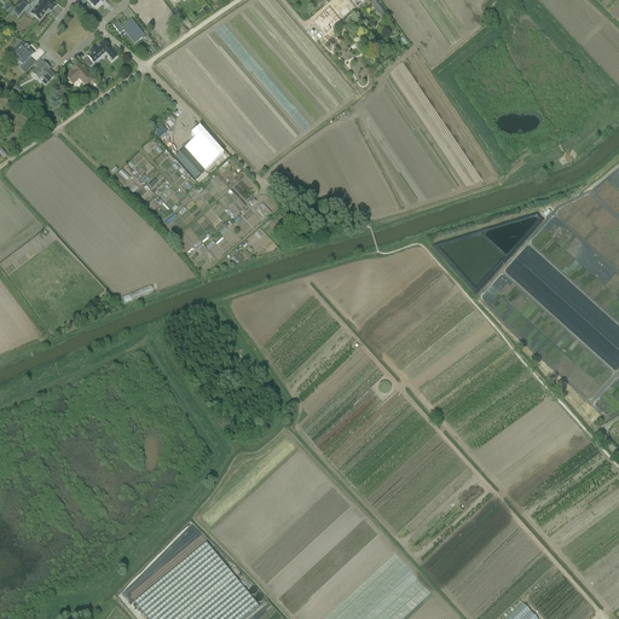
[(35,0),(36,0),(40,3),(30,13),(39,21),(46,12),(45,12),(47,9),(51,12),(56,7),(52,4),(47,0),(35,0)]
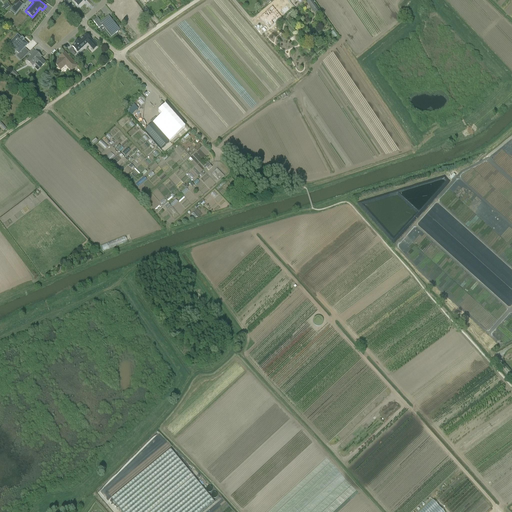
[(314,10),(317,15),(320,12),(312,2),(308,5),(313,11),(314,10)]
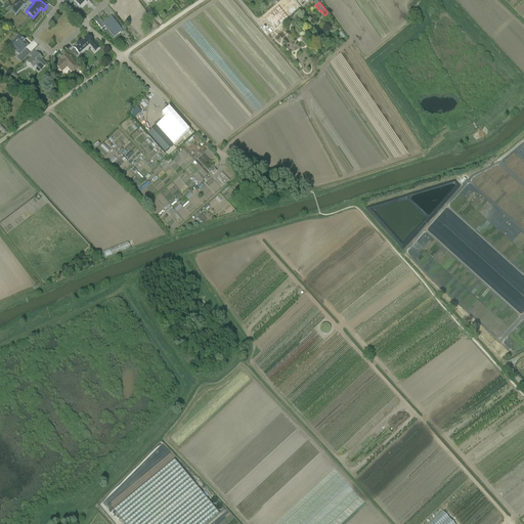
[(282,23),(287,18),(276,6),(270,11),(270,12),(264,17),(274,29),(278,25),(276,23),(279,19),(282,23)]
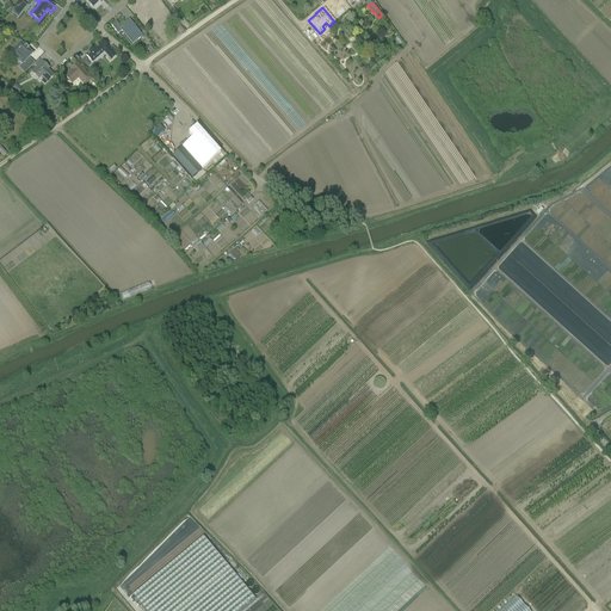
[(135,37),(139,41),(143,37),(130,20),(119,29),(116,23),(112,26),(118,35),(124,30),(131,39),(135,37)]
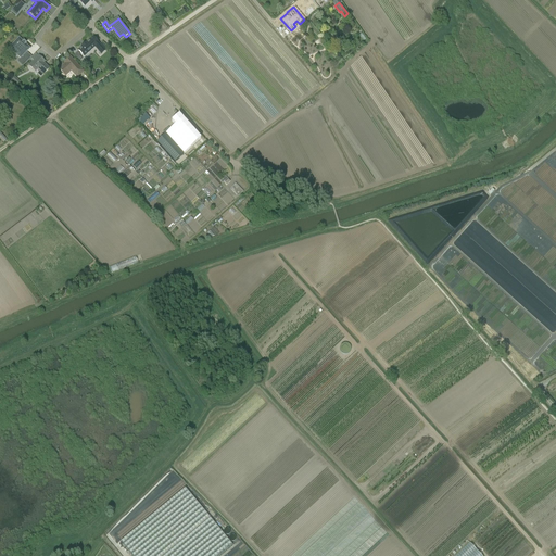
[(290,39),(298,33),(295,29),(288,37),(290,39)]
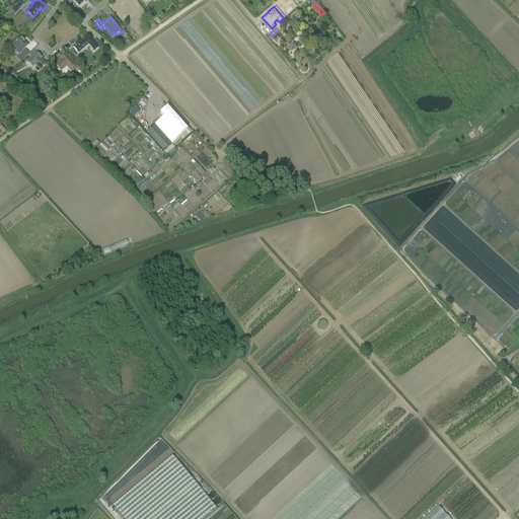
[(281,34),(277,39),(283,45),(286,42),(281,34)]
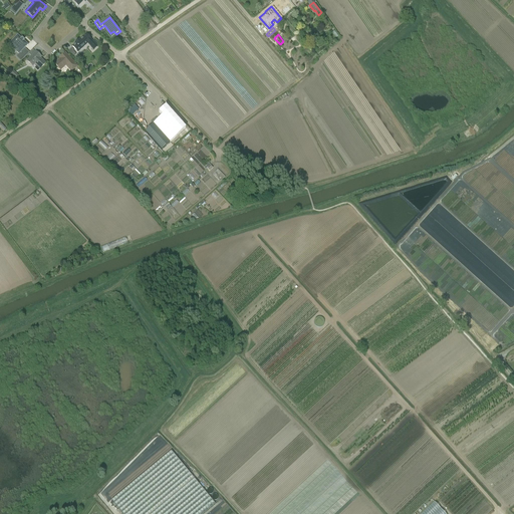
[(92,51),(96,47),(85,35),(79,40),(78,40),(73,44),(74,45),(71,47),(76,54),(86,45),(92,51)]
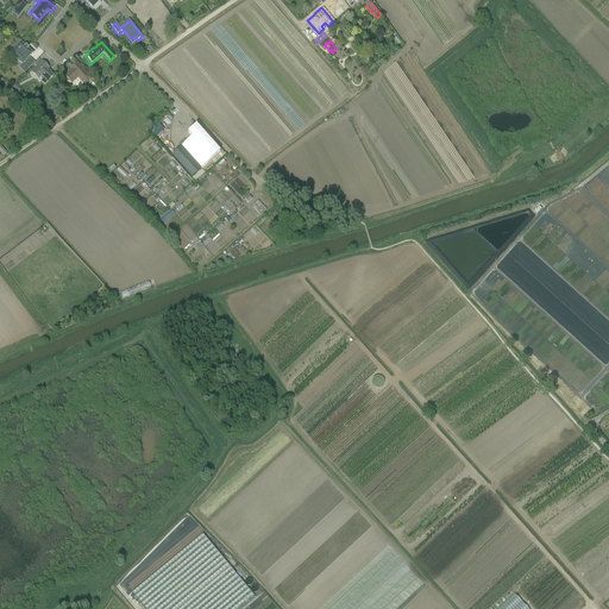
[(20,43),(11,54),(22,64),(32,54),(27,49),(27,48),(26,46),(25,48),(20,43)]
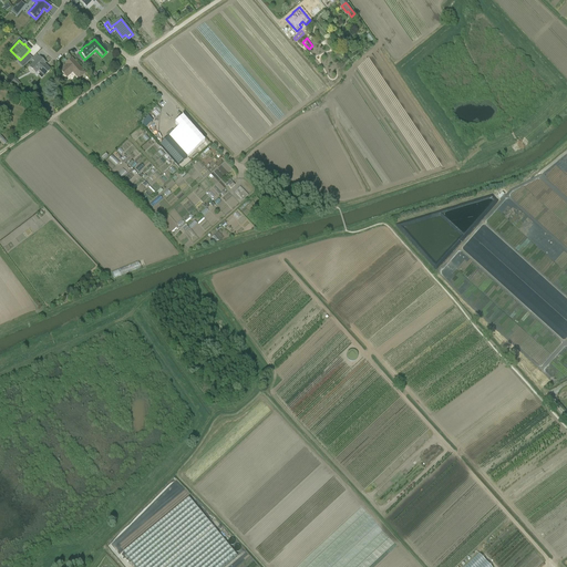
[(321,57),(315,62),(318,66),(325,61),(321,57)]
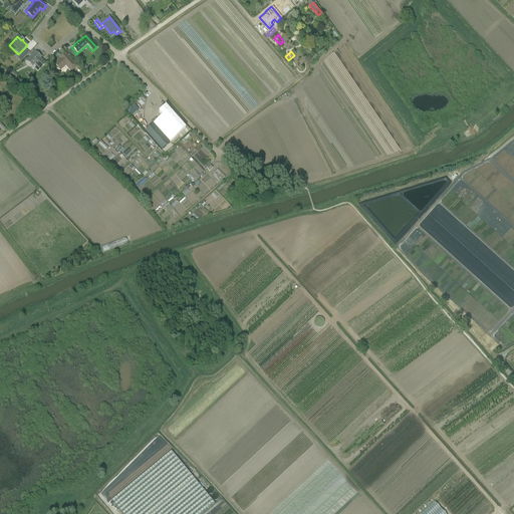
[(37,66),(34,68),(38,71),(45,63),(40,58),(41,57),(35,52),(27,61),(32,66),(35,64),(37,66)]
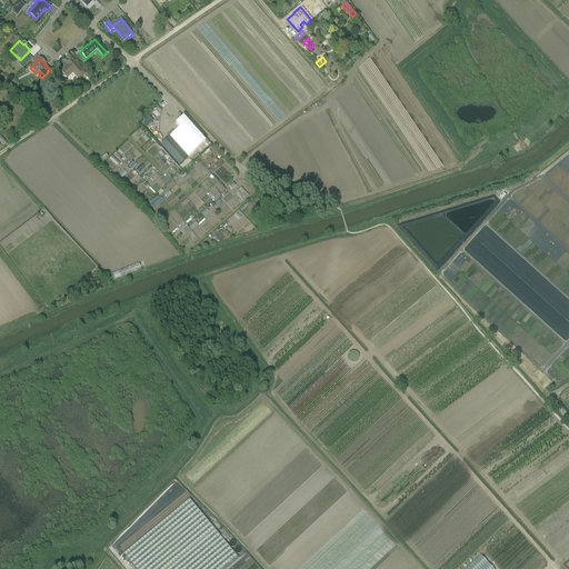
[(67,66),(60,71),(67,78),(72,73),(72,72),(79,80),(86,75),(72,59),(68,62),(70,65),(68,67),(67,66)]
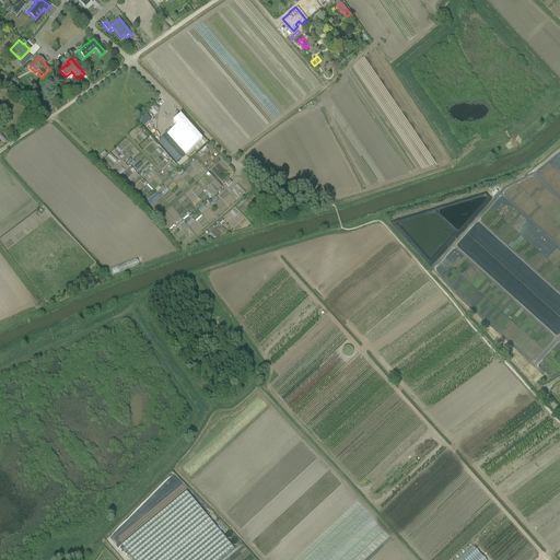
[(316,119),(323,114),(321,109),(313,115),(316,119)]
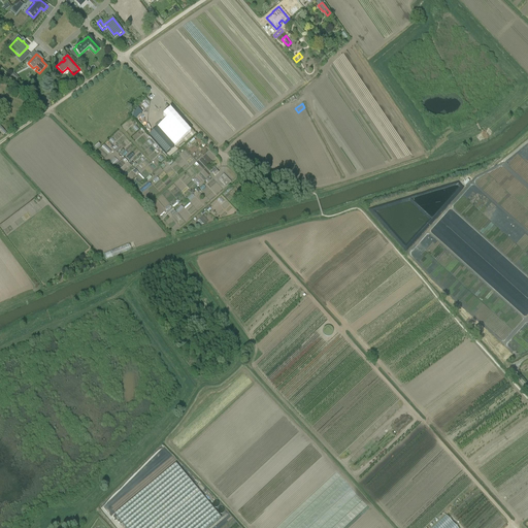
[(157,127),(149,134),(166,154),(174,146),(157,127)]
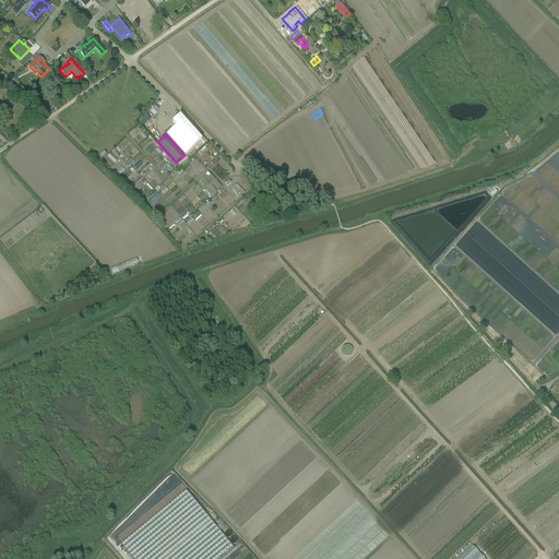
[(161,164),(162,167),(163,166),(164,168),(169,165),(165,158),(163,161),(164,163),(161,164)]
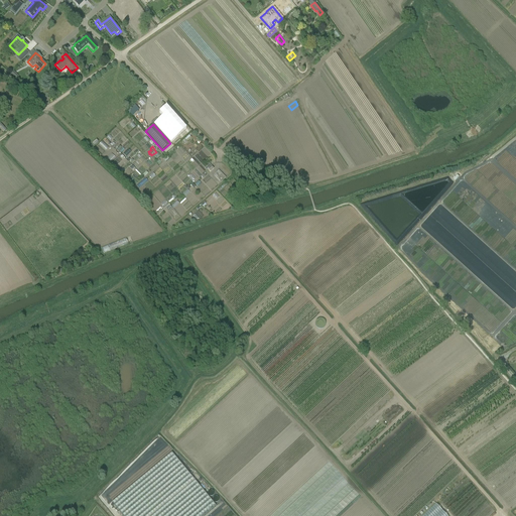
[(226,177),(224,176),(222,174),(219,170),(215,173),(216,174),(215,176),(221,182),(226,177)]
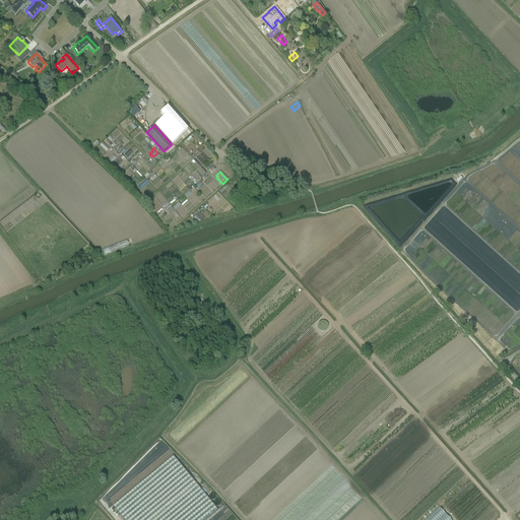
[(205,519),(217,510),(173,456),(114,506),(124,519),(205,519)]
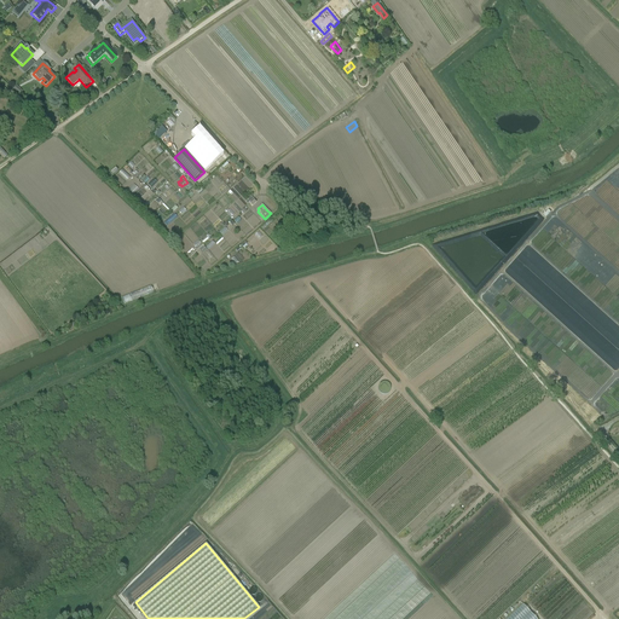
[(538,618),(526,606),(510,618),(538,618)]
